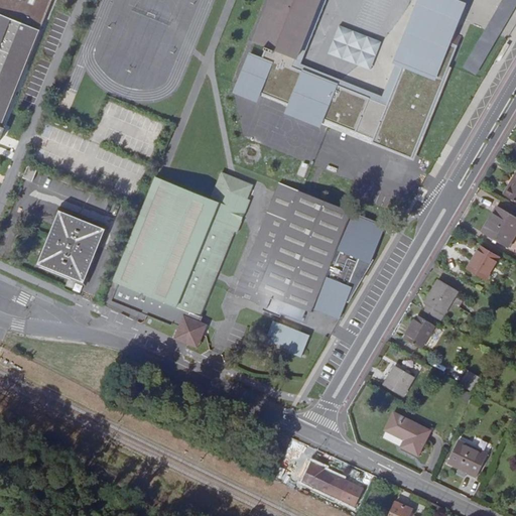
[(0,0),(0,134),(4,125),(0,124),(51,0),(0,0)]
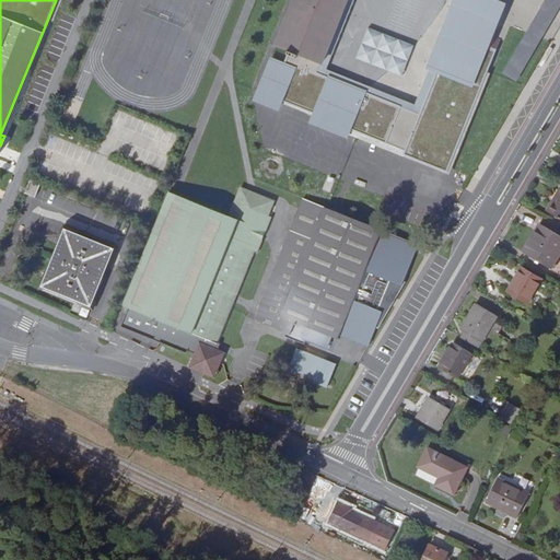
[(350,130),(351,129),(387,143),(403,105),(317,71),(321,63),(346,0),(294,0),(276,46),(289,51),(284,65),(271,59),(257,94),(281,103),(282,101),(315,114),(314,116),(350,130)]
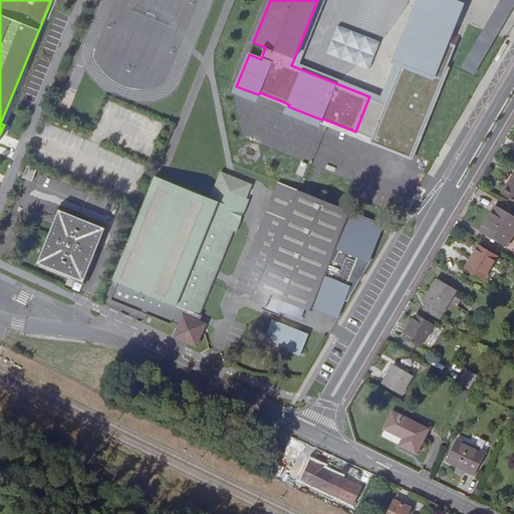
[(317,0),(294,58),(299,60),(323,0),(317,0)]
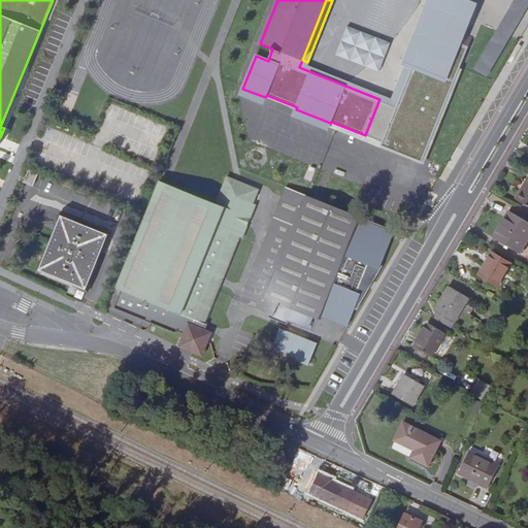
[(383,141),(382,144),(423,161),(471,35),(460,31),(468,10),(442,0),(430,0),(409,55),(416,57),(396,106),(383,141)]
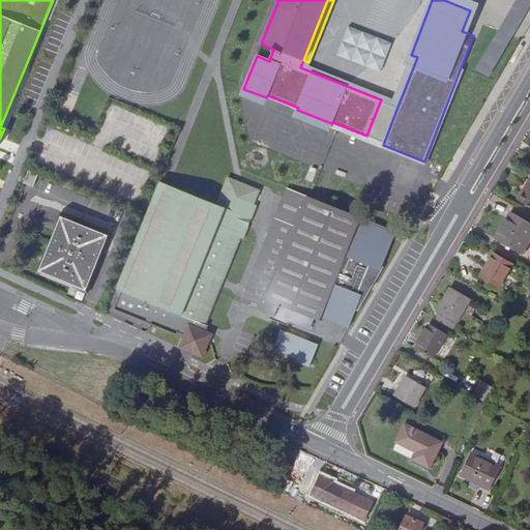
[(520,27),(529,4),(529,0),(517,0),(507,21),(520,27)]
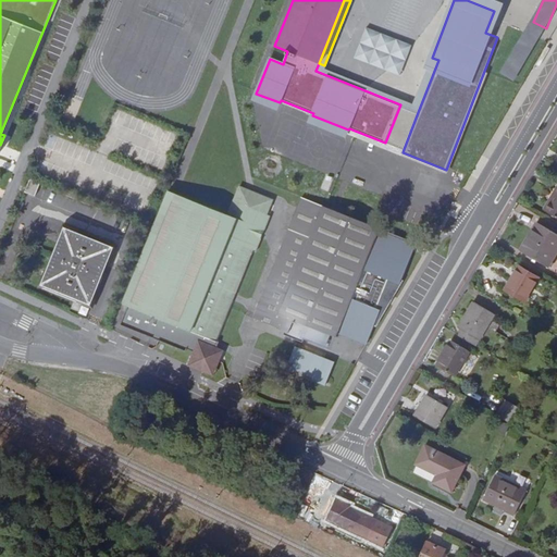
[(403,74),(411,42),(364,28),(355,61),(403,74)]
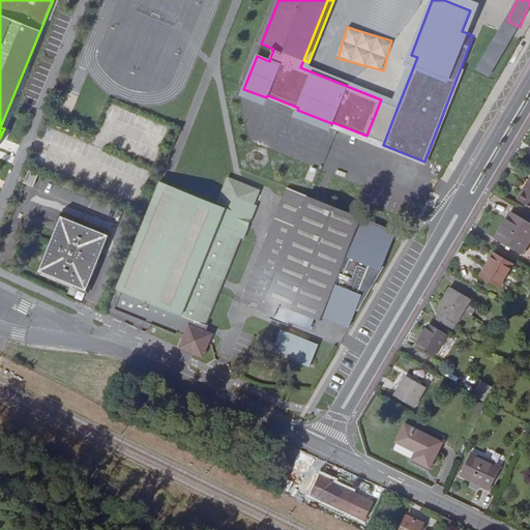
[(381,99),(366,136),(384,142),(398,107),(381,99)]
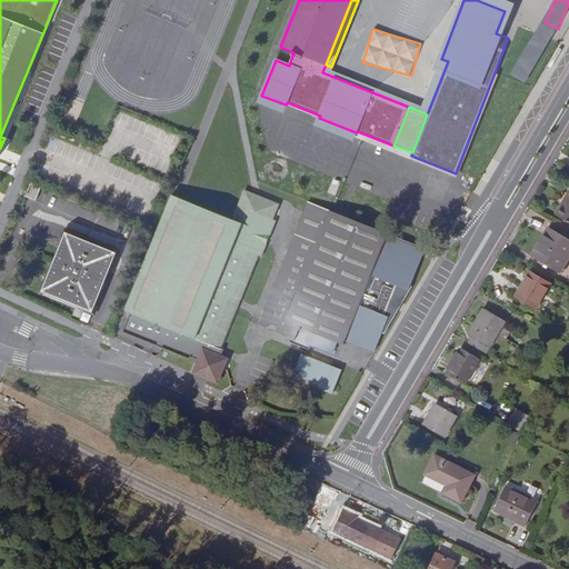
[(568,226),(568,195),(556,218),(568,226)]
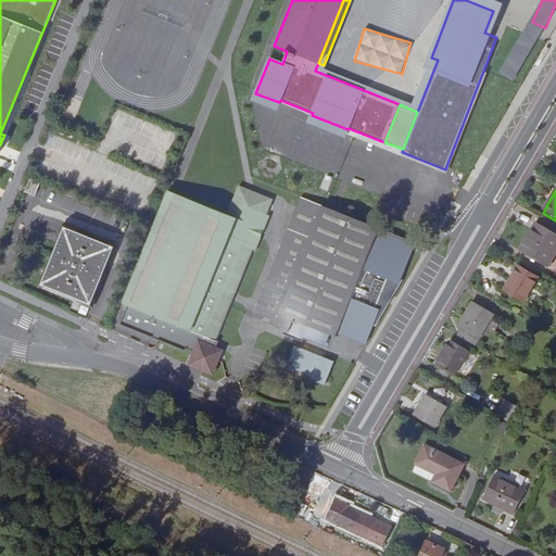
[(301,197),(253,317),(285,330),(282,335),(302,342),(303,339),(321,345),(327,333),(335,337),(338,330),(367,341),(378,313),(382,315),(393,289),(396,290),(416,243),(380,228),(330,207),(301,197)]
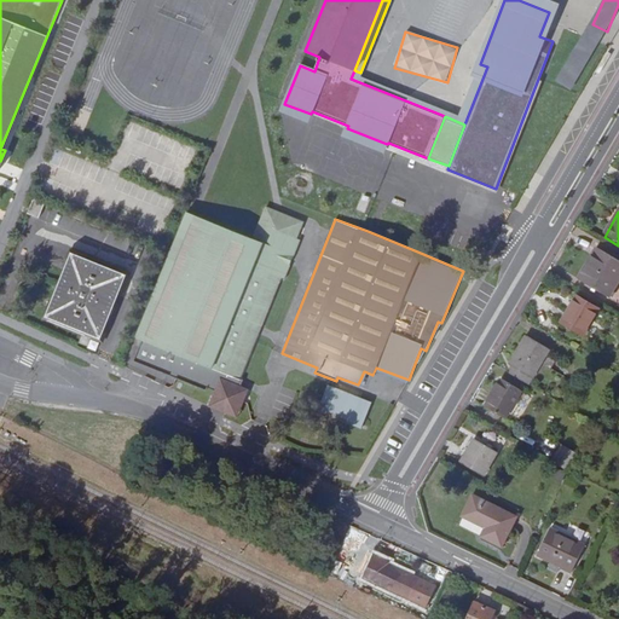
[(102,333),(127,270),(73,248),(47,311),(102,333)]
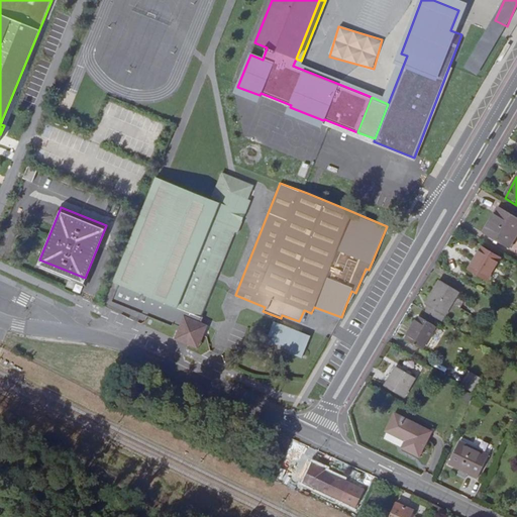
[(509,249),(516,236),(516,220),(499,210),(484,235),(509,249)]
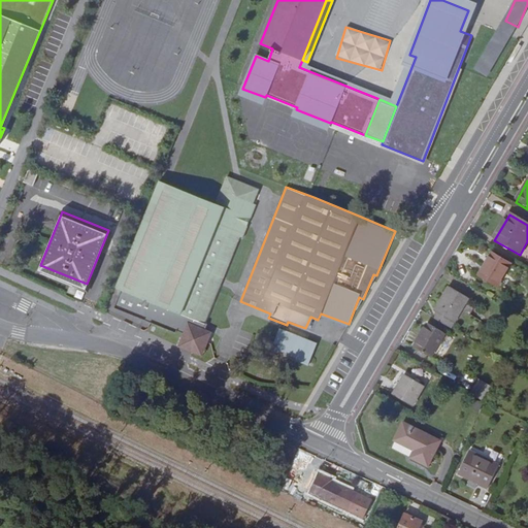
[(497,289),(510,264),(492,254),(477,277),(497,289)]
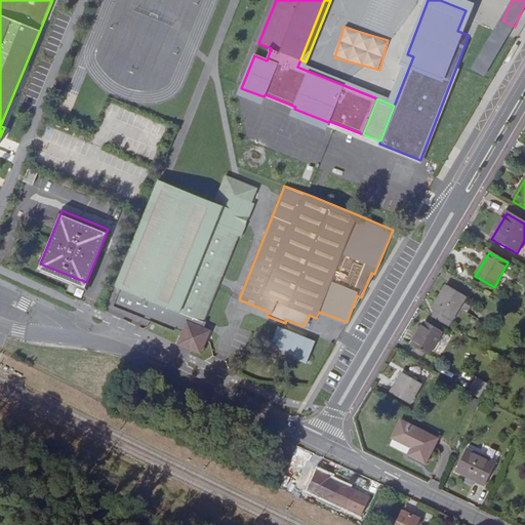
[(432,311),(437,314),(433,320),(448,329),(466,297),(446,286),(432,311)]
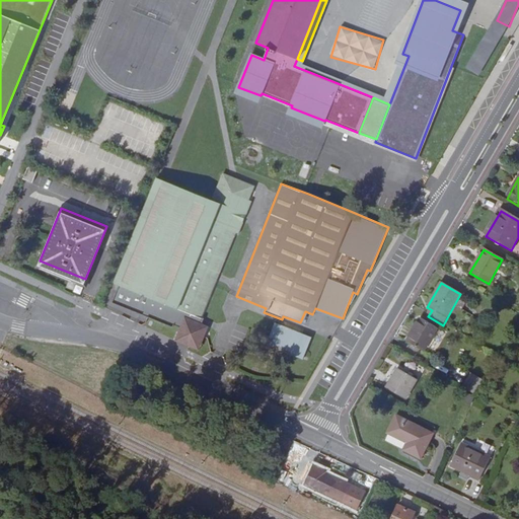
[(425,353),(438,330),(420,320),(406,344),(425,353)]
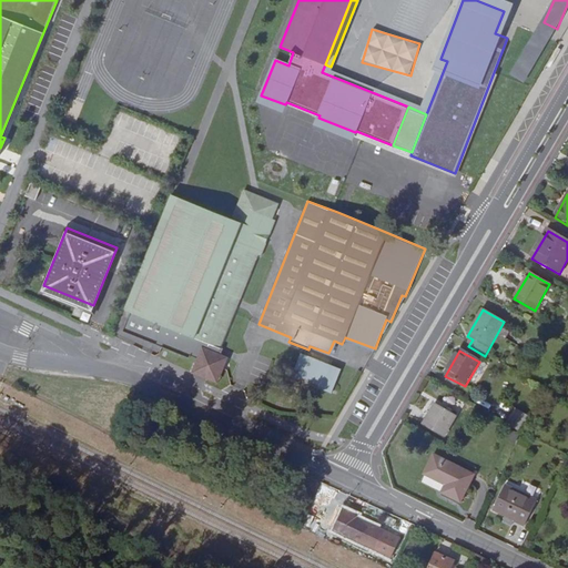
[(294,357),(284,381),(330,398),(338,376),(294,357)]
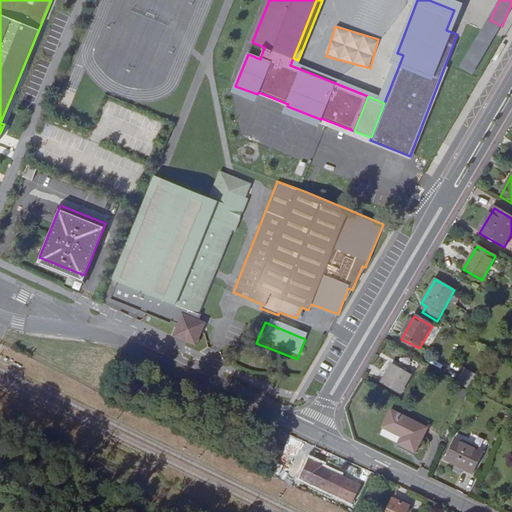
[(190,328),(187,336),(201,342),(204,333),(190,328)]
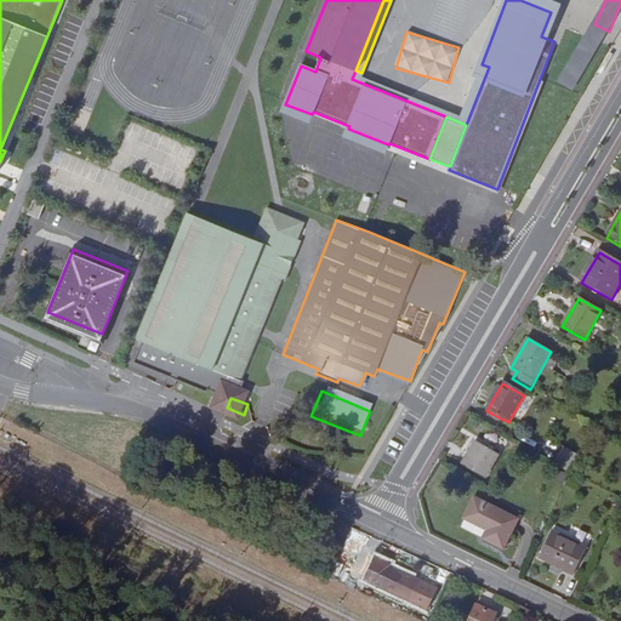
[(484,480),(497,457),(476,444),(462,467),(484,480)]
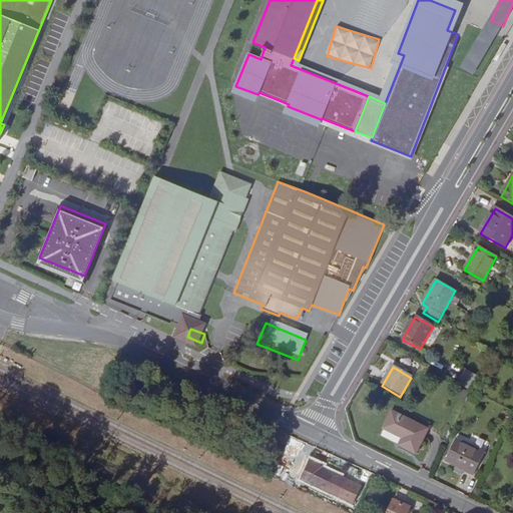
[(476,380),(464,373),(457,385),(468,392),(476,380)]
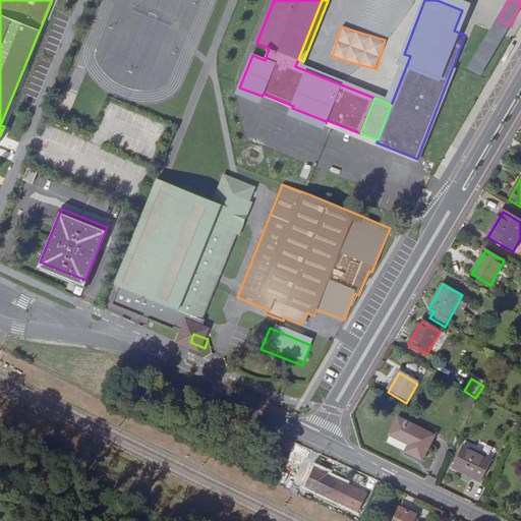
[(482,412),(485,405),(478,402),(475,409),(482,412)]
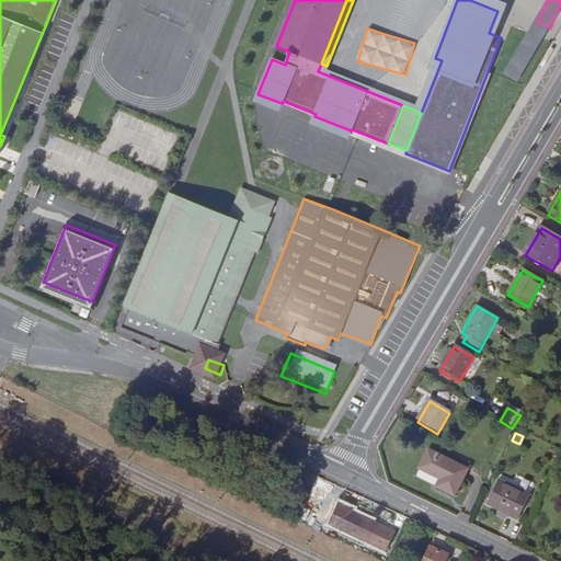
[(455,497),(468,471),(428,453),(420,471),(441,481),(437,490),(455,497)]
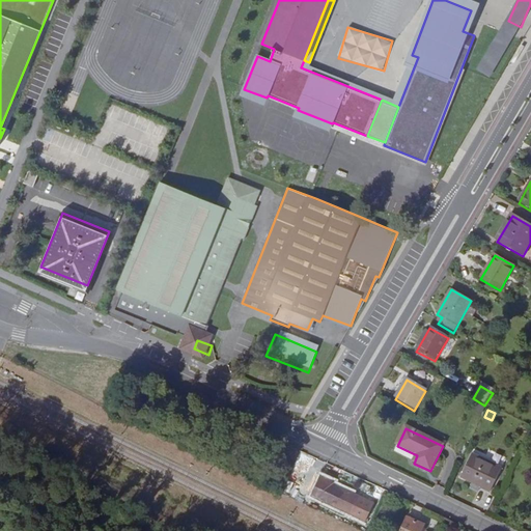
[(490,495),(501,471),(472,456),(459,480),(490,495)]
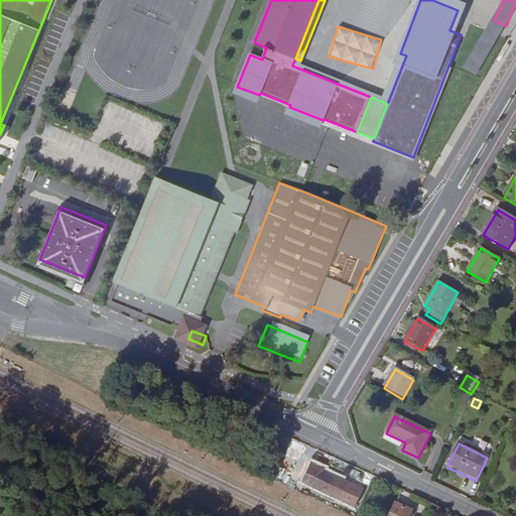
[(310,460),(300,481),(339,499),(347,482),(328,473),(327,475),(320,472),(321,470),(323,466),(310,460)]
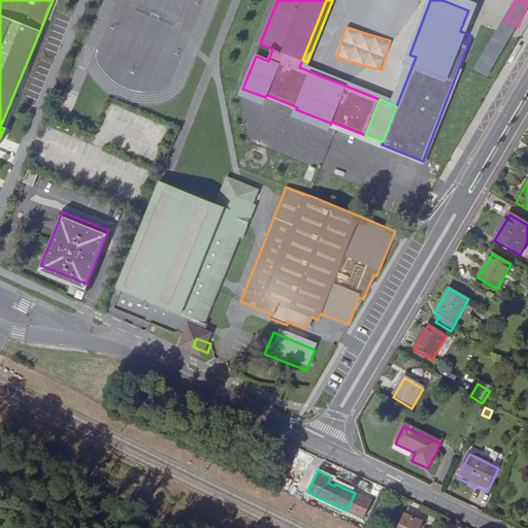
[(347,510),(363,518),(371,501),(355,493),(347,510)]
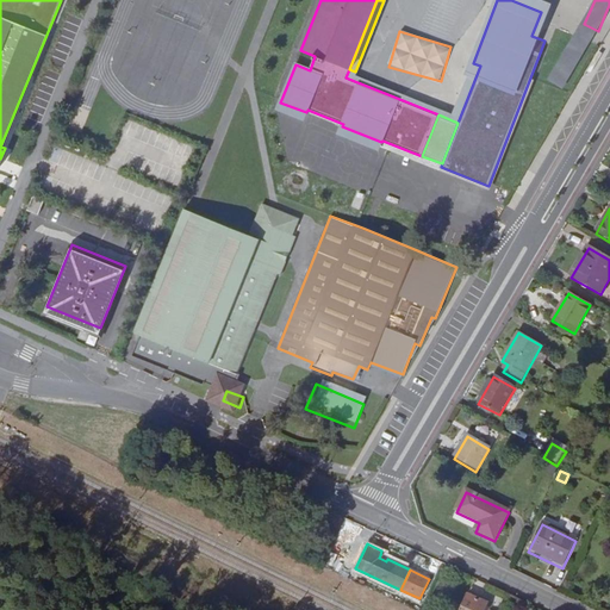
[(483,609),(486,603),(467,593),(459,609),(483,609)]
